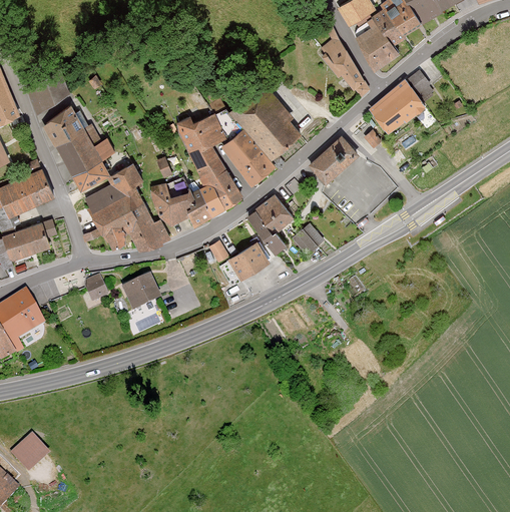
[(367,0),(347,0),(336,7),(347,26),(374,10),(367,0)]
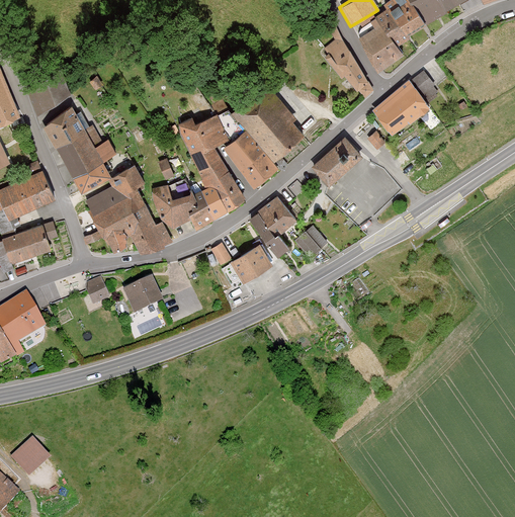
[(383,8),(406,34),(424,24),(411,1),(408,2),(406,0),(387,0),(380,4),(383,8)]
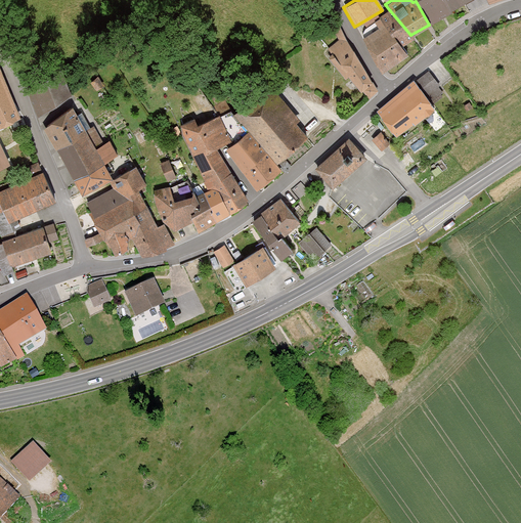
[(416,1),(429,25),(449,12),(448,10),(442,0),(410,0),(413,2),(416,1)]
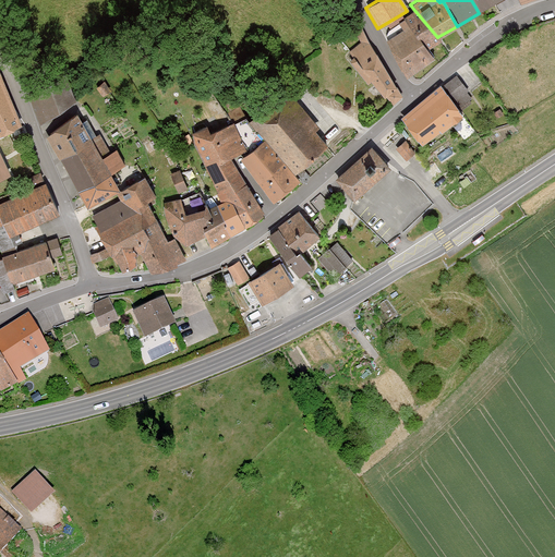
[(471,0),(478,11),(496,0),(471,0)]
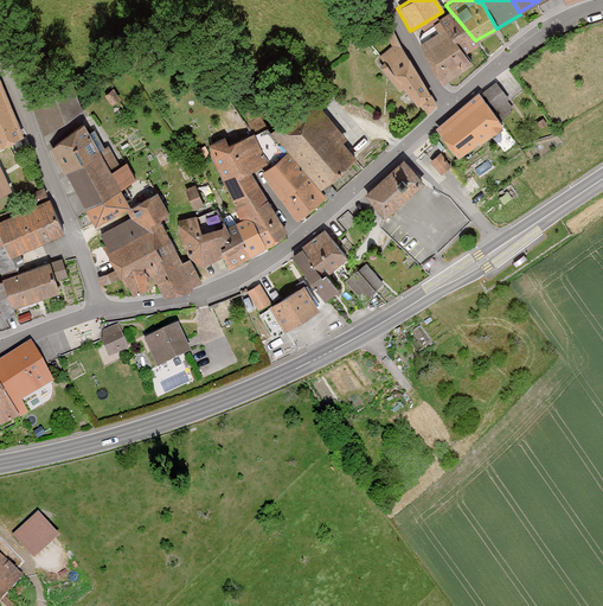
[(431,26),(437,31),(456,45),(462,53),(478,44),(475,40),(449,10),(435,19),(437,21),(431,26)]
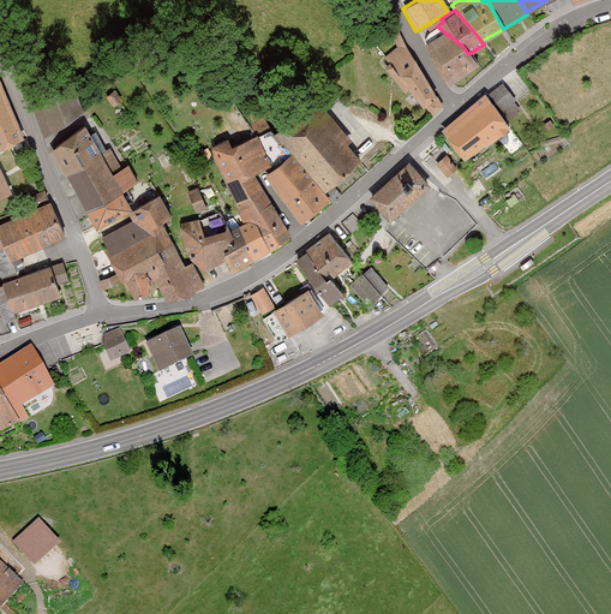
[(405,90),(420,108),(423,107),(431,117),(439,107),(433,97),(391,24),(385,30),(395,47),(378,61),(401,93),(405,90)]
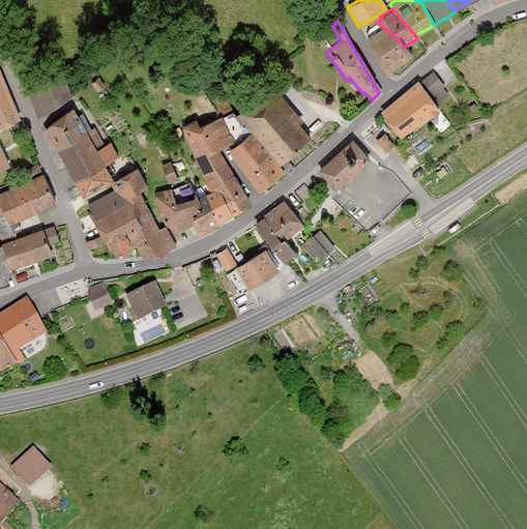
[(410,56),(404,47),(399,39),(382,27),(363,38),(385,72),(410,56)]
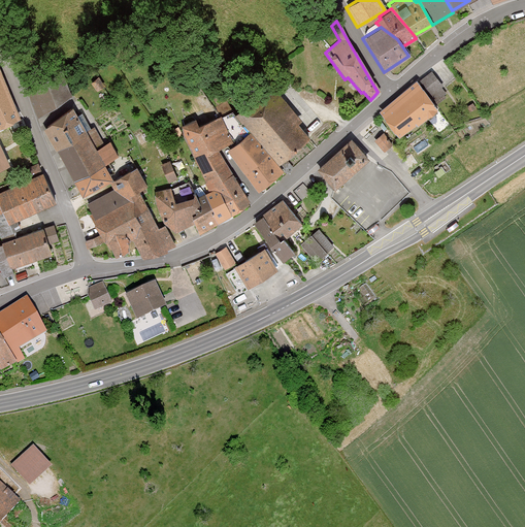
[(36,118),(68,95),(59,69),(26,91),(36,118)]
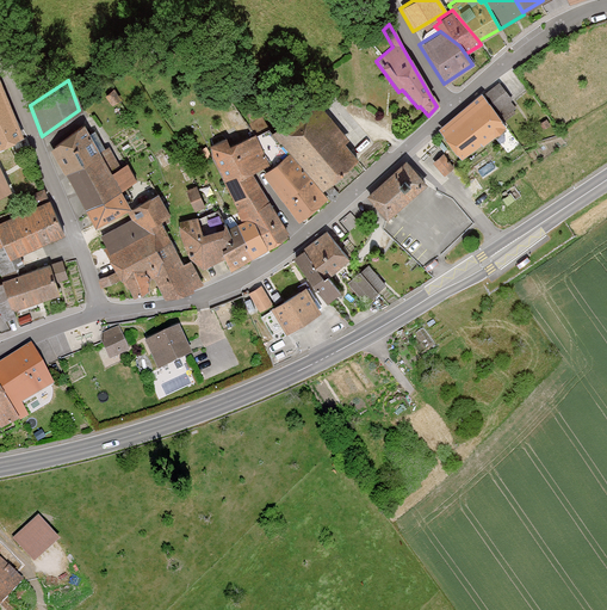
[(0,148),(22,137),(0,92),(0,148)]
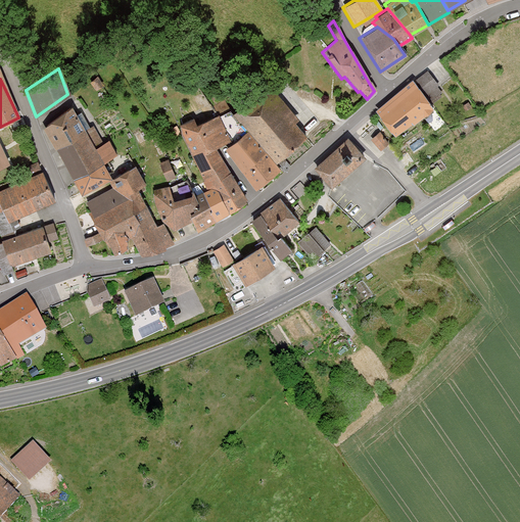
[(414,80),(378,111),(400,138),(437,106),(414,80)]
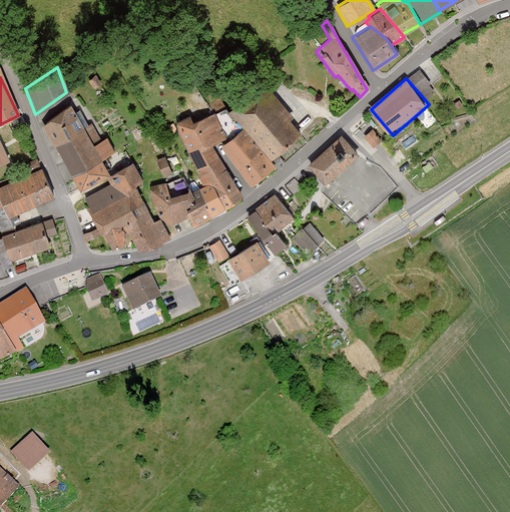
[(265,84),(233,108),(239,117),(275,159),(306,135),(265,84)]
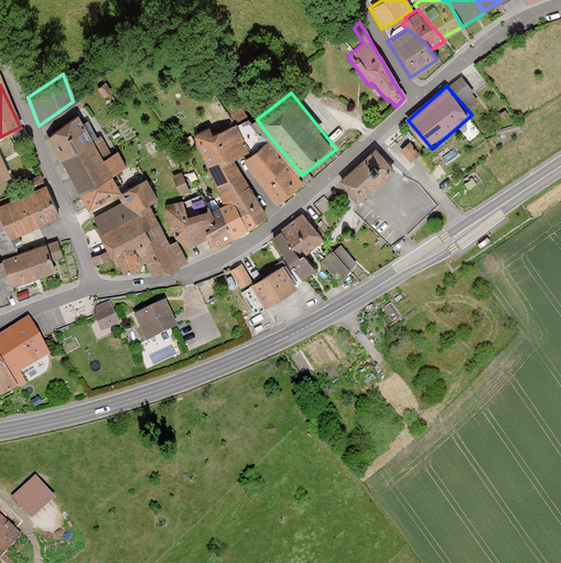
[(63,162),(82,190),(117,174),(129,168),(119,150),(106,158),(97,140),(82,114),(46,138),(63,162)]
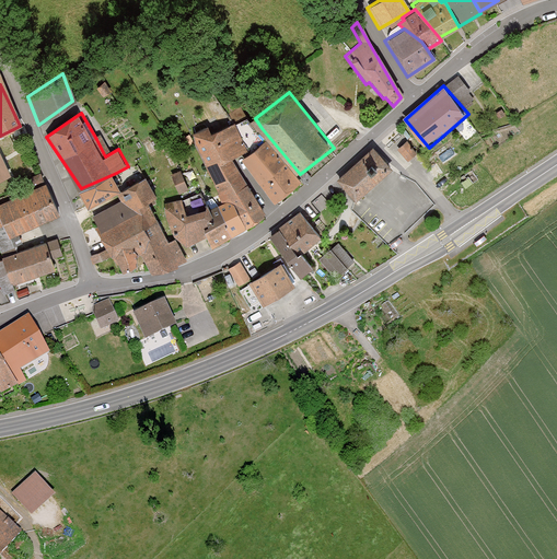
[(248,147),(253,153),(244,159),(263,186),(279,173),(293,191),(302,182),(258,130),(262,128),(255,118),(251,121),(247,117),(238,123),(248,147)]
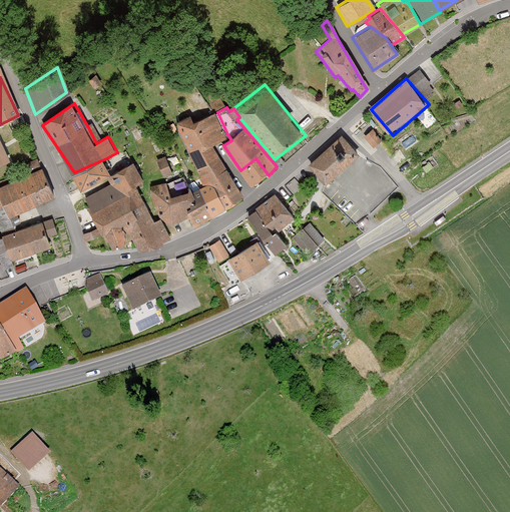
[(213,183),(230,173),(214,146),(221,141),(228,137),(227,134),(217,112),(201,119),(198,112),(175,124),(203,182),(213,183)]
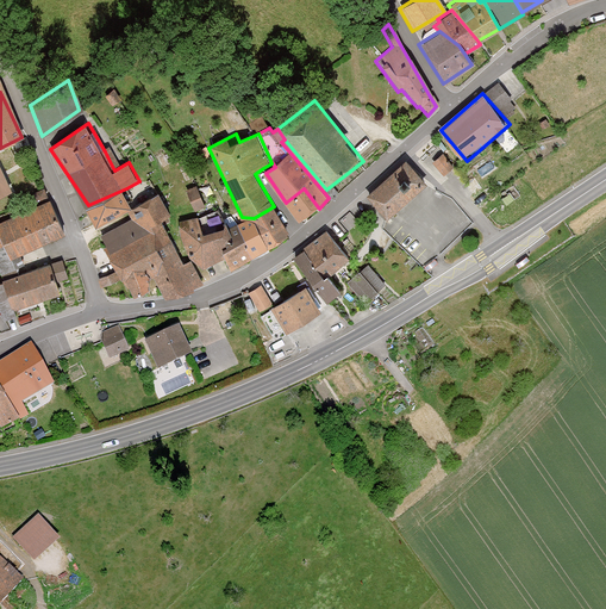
[(432,162),(445,176),(455,167),(442,153),(432,162)]
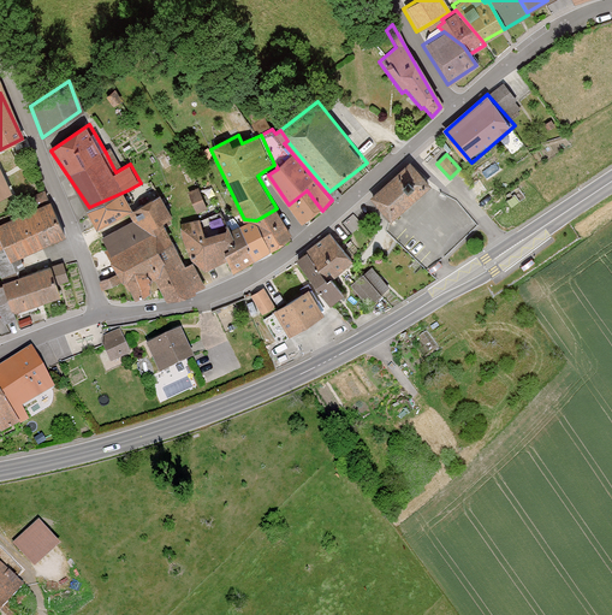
[(413,163),(370,199),(392,223),(434,187),(413,163)]
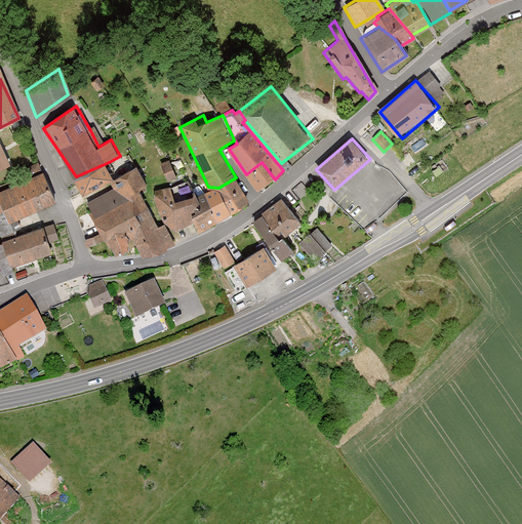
[(0,170),(9,166),(0,147),(0,170)]
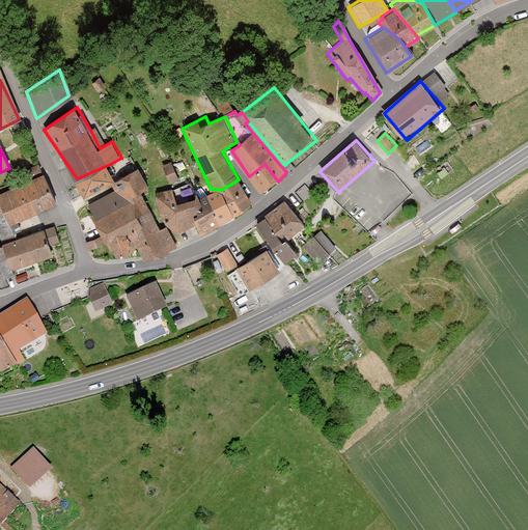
[(181,178),(171,162),(157,170),(166,187),(181,178)]
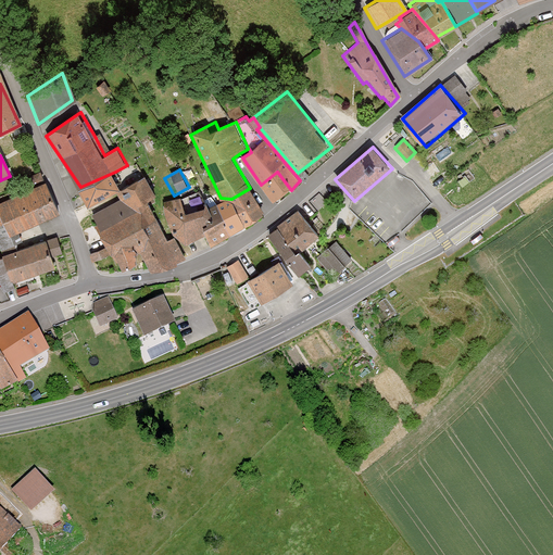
[(121,183),(115,172),(80,187),(91,206),(117,192),(121,200),(145,204),(158,196),(142,173),(135,178),(133,175),(121,183)]
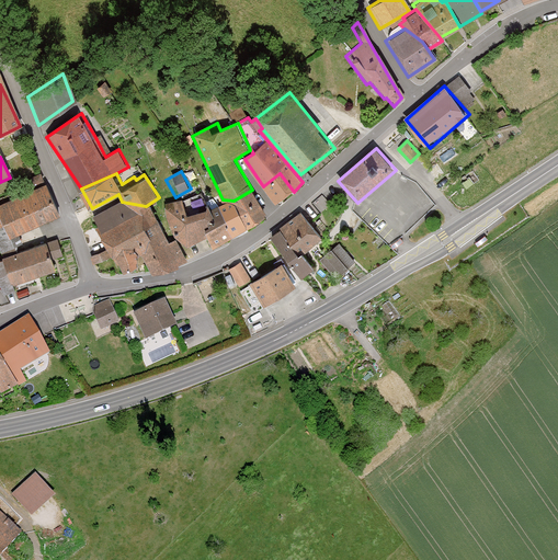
[(276,205),(294,192),(280,173),(263,186),(276,205)]
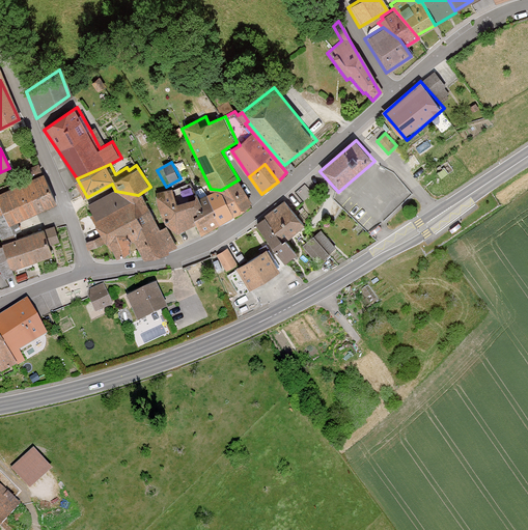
[(47,173),(5,192),(3,187),(0,188),(0,234),(2,239),(24,228),(20,221),(60,203),(47,173)]
